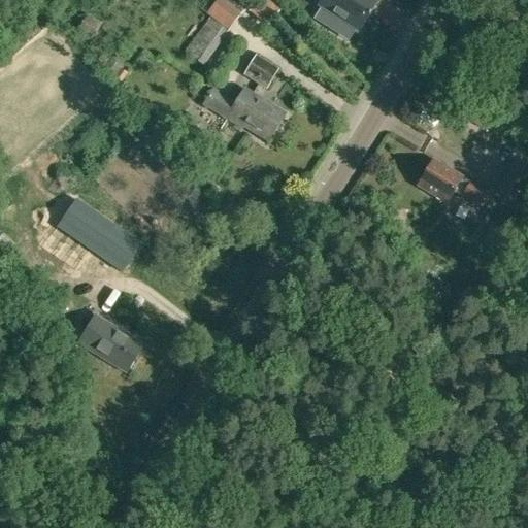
[(185,52),(203,66),(229,31),(227,30),(240,12),(225,0),(219,0),(207,17),(208,18),(185,52)]
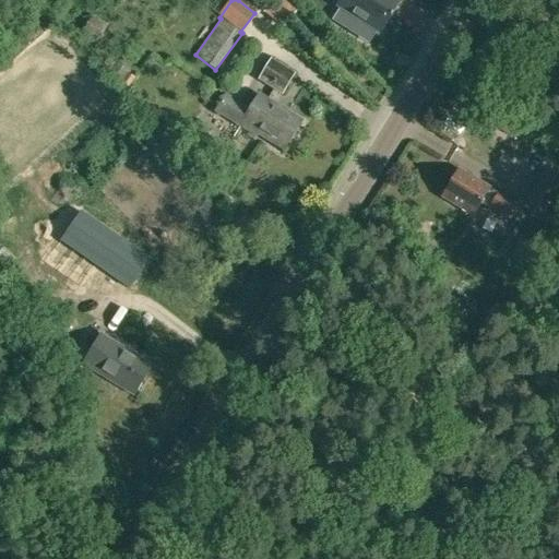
[(336,0),(376,27),(391,0),(336,0)]
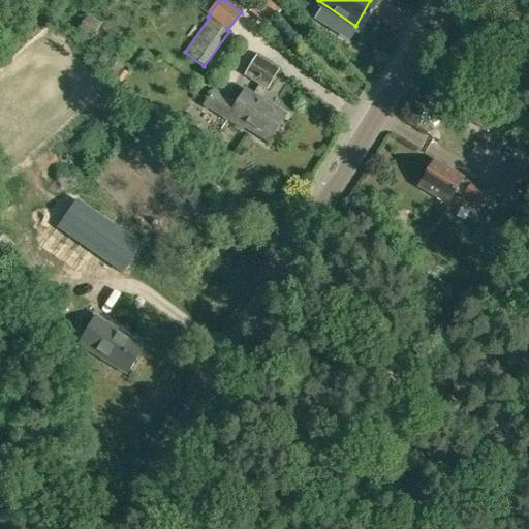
[(244,75),(267,90),(279,69),(255,56),(244,75)]
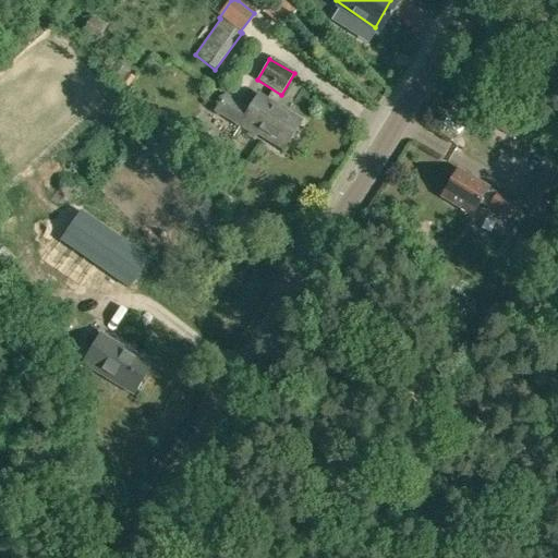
[(257,134),(283,150),(301,121),(257,94),(247,109),(225,95),(215,111),(256,136),(257,134)]
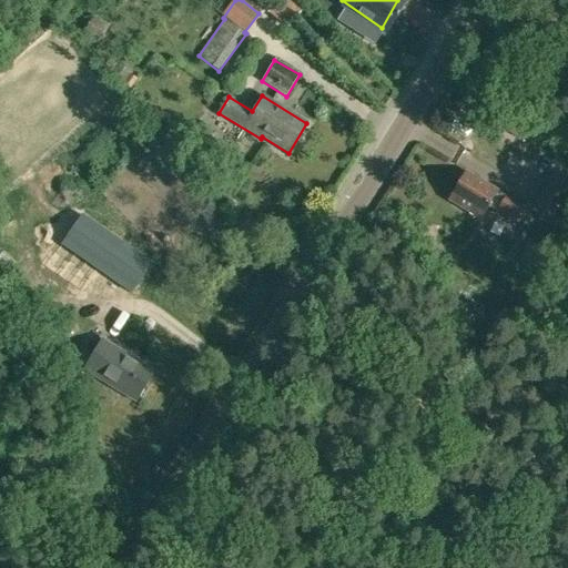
[(508,114),(500,128),(519,140),(527,127),(508,114)]
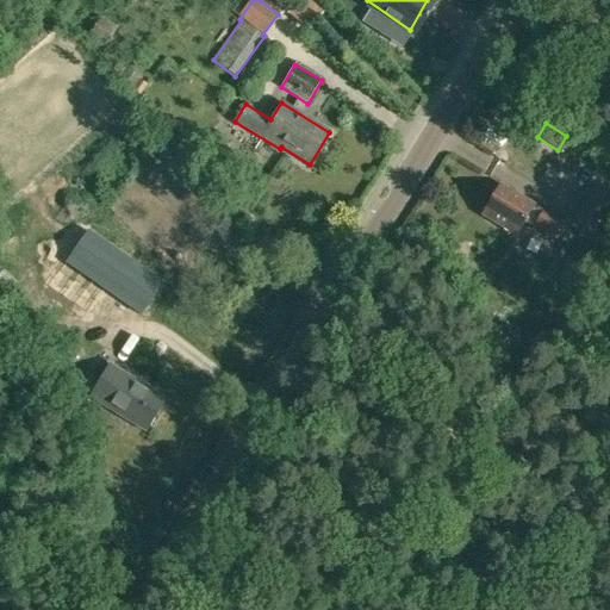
[(572,221),(609,242),(609,193),(595,184),(572,221)]
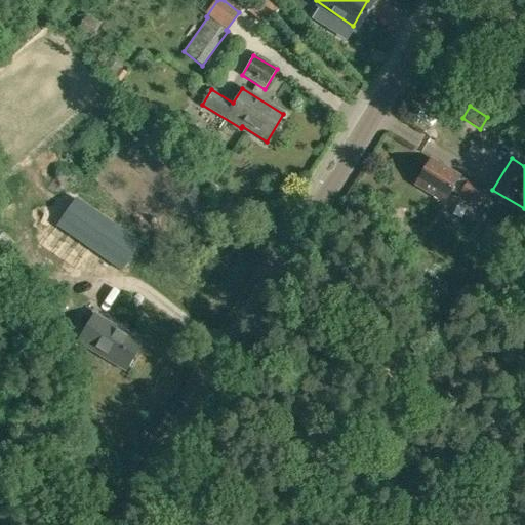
[(450,191),(474,205),(482,192),(430,160),(415,185),(443,202),(450,191)]
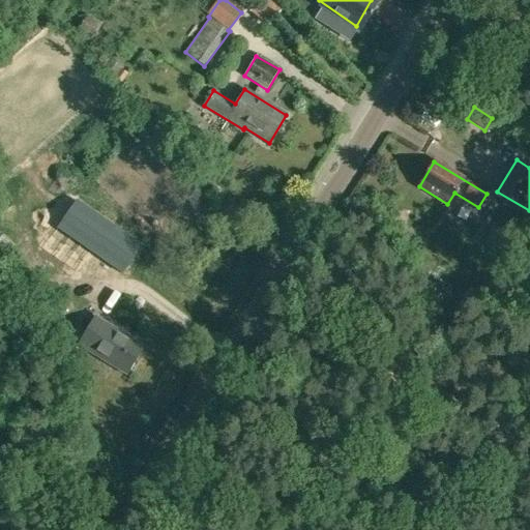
[(76,200),(56,229),(123,274),(143,245),(76,200)]
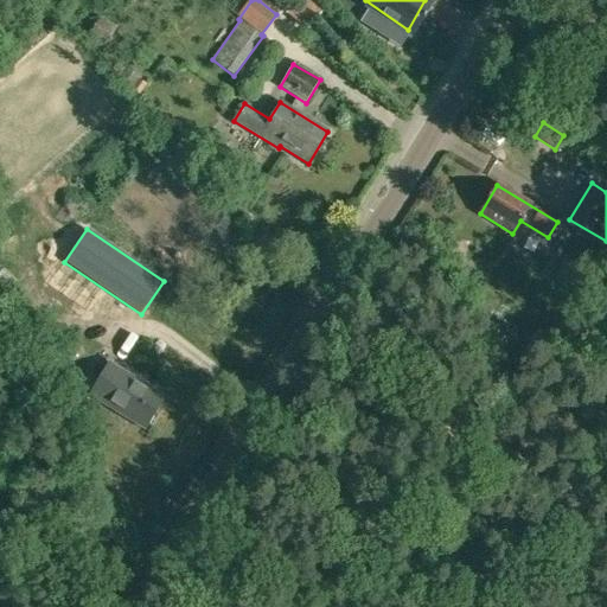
[(90,395),(146,429),(165,397),(109,364),(90,395)]
